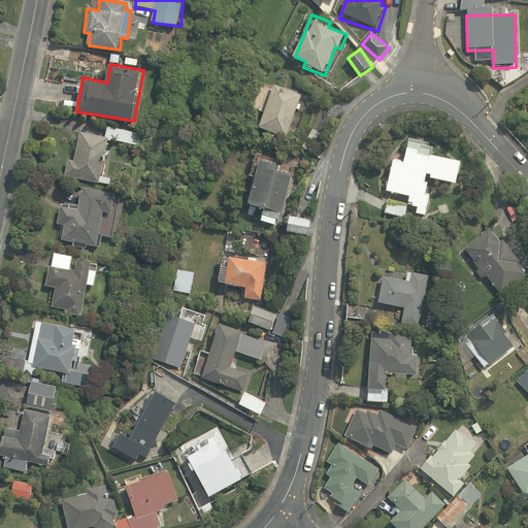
[(285,141),(292,123),(297,125),(308,98),(303,96),(277,86),(269,83),(259,110),(266,113),(259,131),(285,141)]
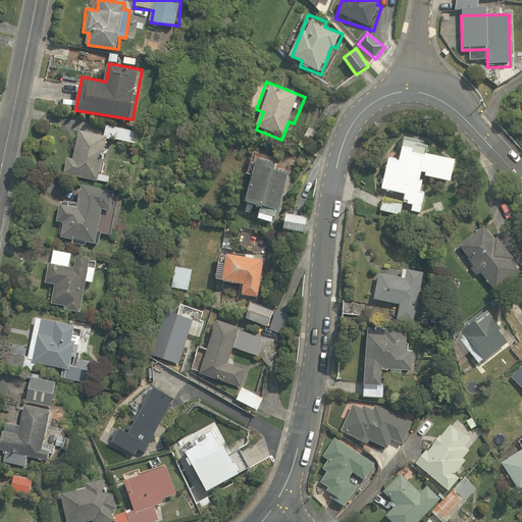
[(323,133),(311,124),(299,143),(311,151),(323,133)]
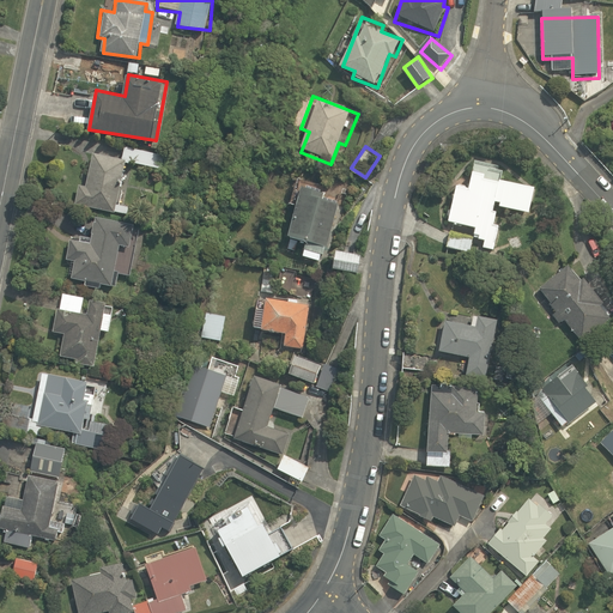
[(127,161),(92,152),(85,186),(78,184),(73,205),(114,213),(114,212),(126,214),(128,207),(117,205),(127,161)]
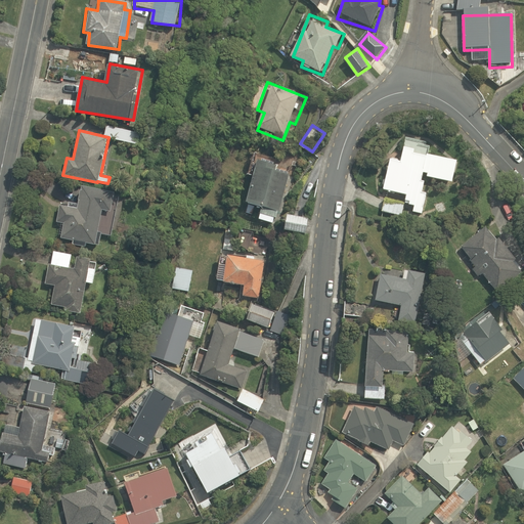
[(383,189),(396,192),(405,193),(403,202),(409,203),(408,205),(411,206),(410,212),(423,214),(424,209),(426,209),(431,184),(421,182),(423,172),(427,173),(427,176),(468,184),(472,164),(426,155),(429,141),(406,136),(401,163),(387,160),(386,169),(390,169),(388,180),(385,179),(383,189)]
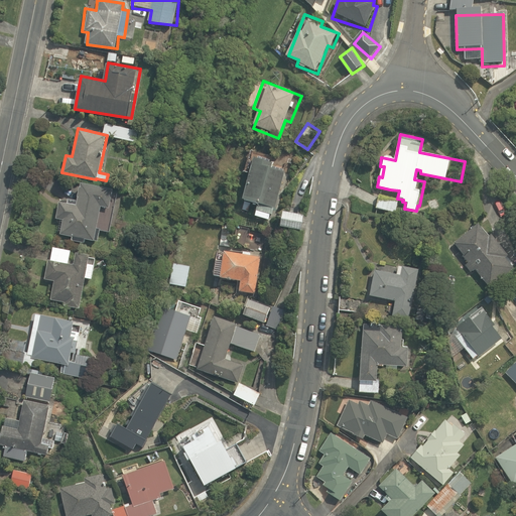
[(272,162),(253,157),(241,199),(275,209),(284,171),(271,168),(272,162)]
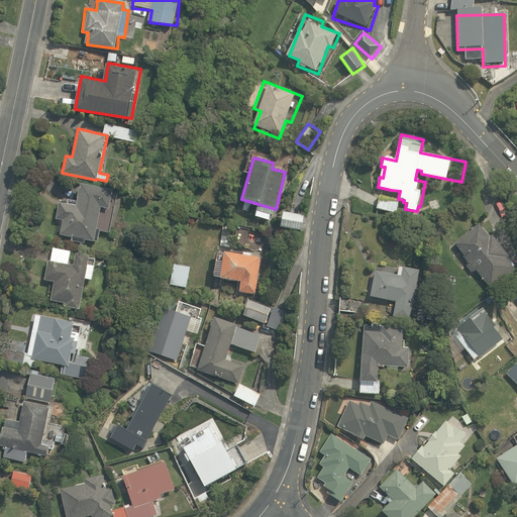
[(76,206),(59,203),(55,219),(63,220),(60,234),(72,237),(71,241),(84,244),(85,240),(97,242),(100,230),(96,229),(101,208),(109,210),(113,190),(81,183),(76,206)]
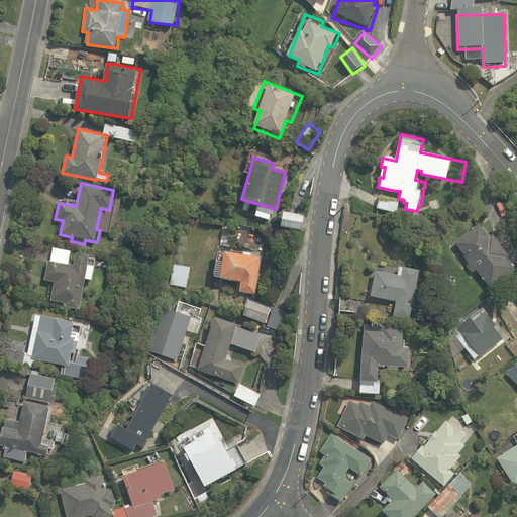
[(399,199),(379,196),(377,208),(397,212),(399,199)]
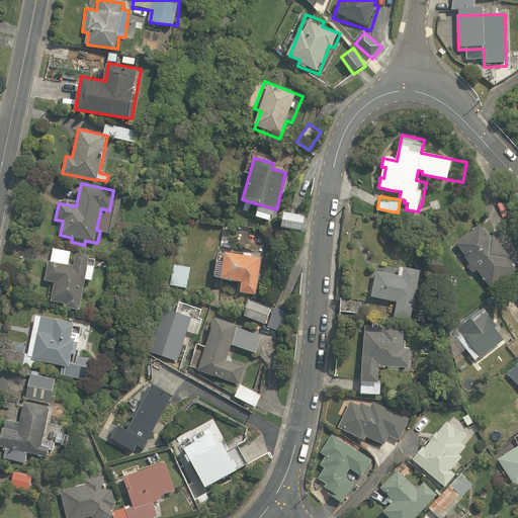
[(472,274),(478,270),(492,288),(517,270),(508,257),(513,253),(498,233),(493,237),(483,223),(457,242),(461,248),(455,252),(472,274)]
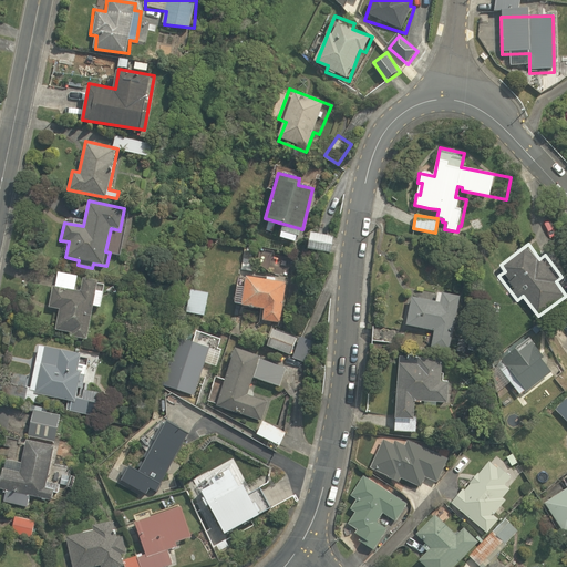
[(89,339),(94,306),(102,307),(106,282),(98,281),(78,278),(79,272),(57,269),(55,275),(51,307),(60,308),(57,330),(71,332),(70,337),(89,339)]
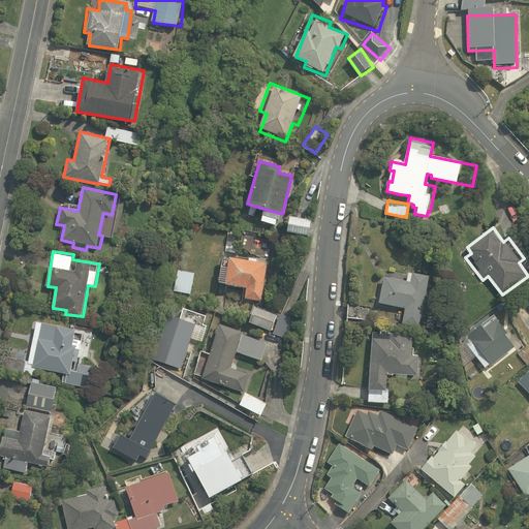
[(228,257),(227,263),(222,262),(220,282),(225,283),(247,286),(246,300),(265,303),(271,258),(252,255),(251,260),(228,257)]
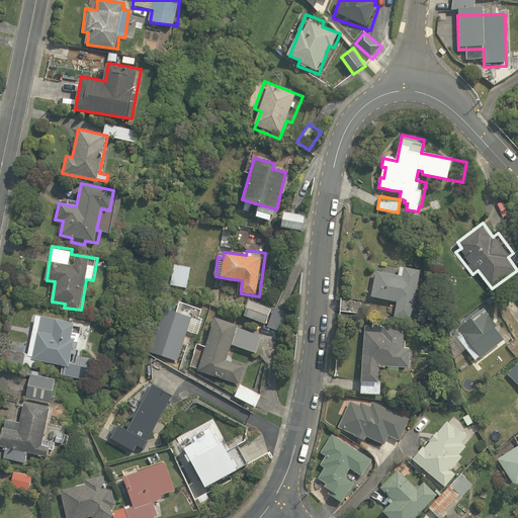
[(192,268),(175,264),(171,284),(188,287),(192,268)]
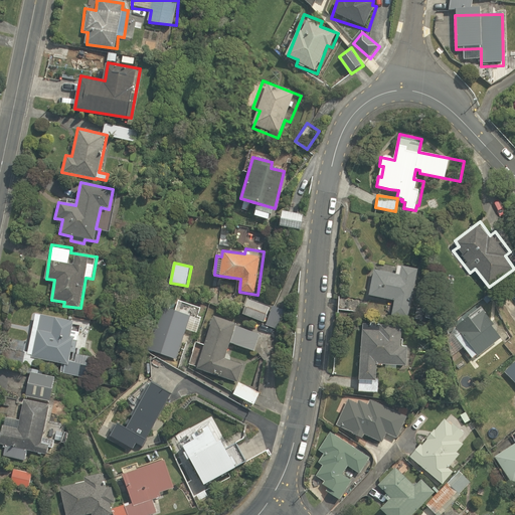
[(369,294),(392,298),(390,313),(409,315),(411,300),(415,268),(394,265),(394,269),(372,267),(369,294)]
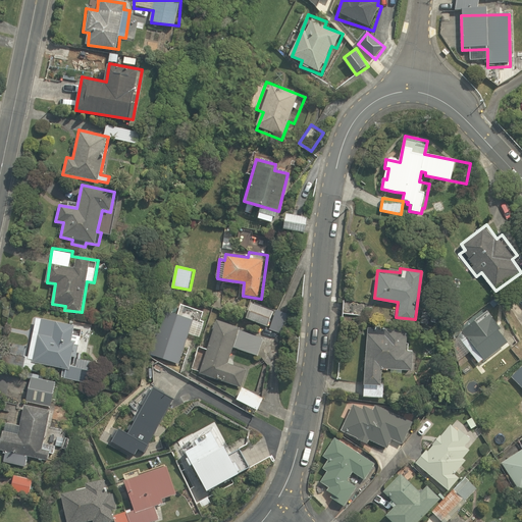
[(252,302),(246,319),(266,327),(273,310),(252,302)]
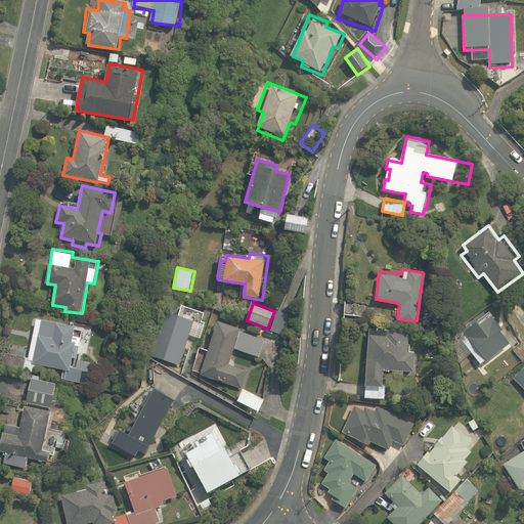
[(500,331),(503,329),(487,309),(456,334),(482,366),(511,344),(500,331)]
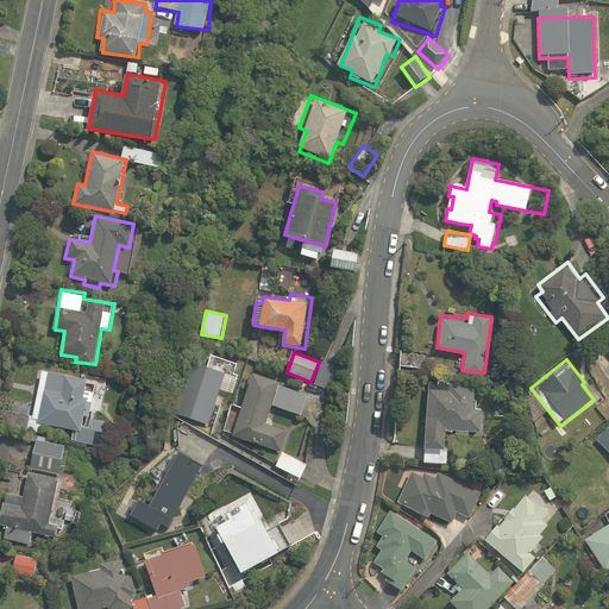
[(207,425),(225,374),(189,362),(173,413),(207,425)]
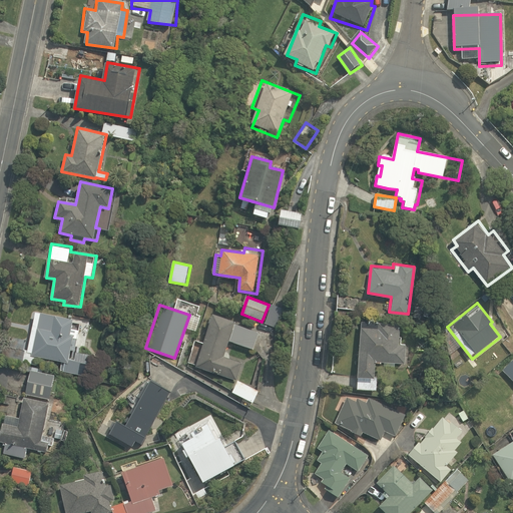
[(69,362),(73,335),(70,335),(73,317),(35,310),(28,355),(69,362)]
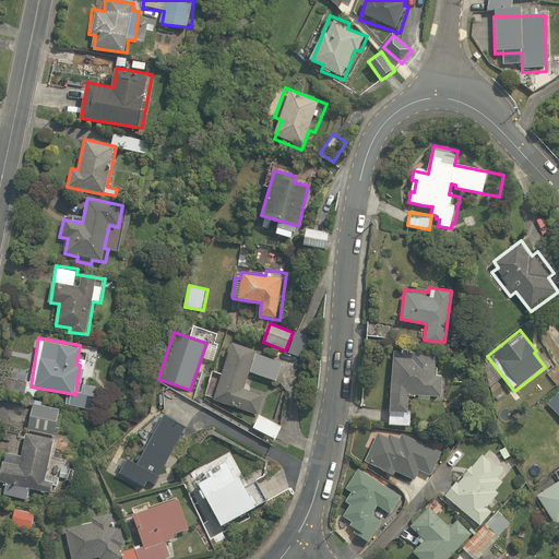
[(261,414),(266,394),(247,388),(252,372),(281,381),(287,361),(278,358),(233,343),(214,399),(261,414)]
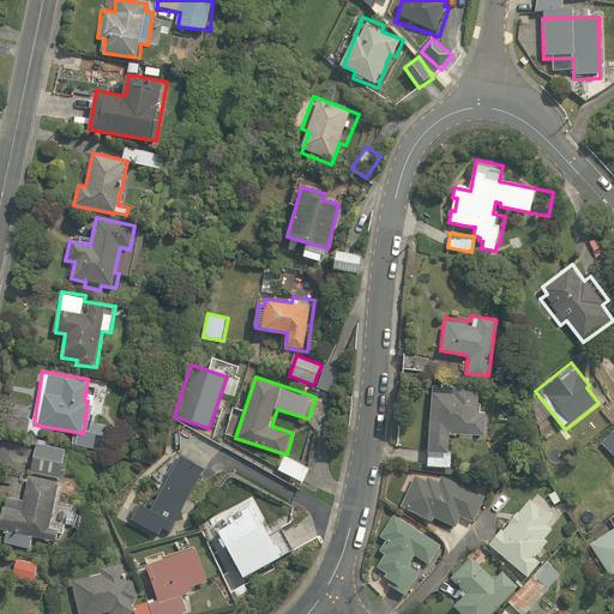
[(427,455),(428,455),(427,467),(452,468),(453,451),(449,451),(450,437),(453,437),(485,439),(486,413),(480,413),(481,390),(457,389),(431,387),(427,455)]
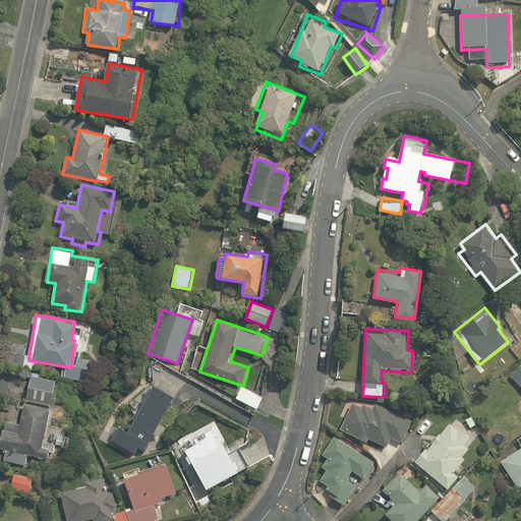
[(520,387),(520,367),(511,377),(520,387)]
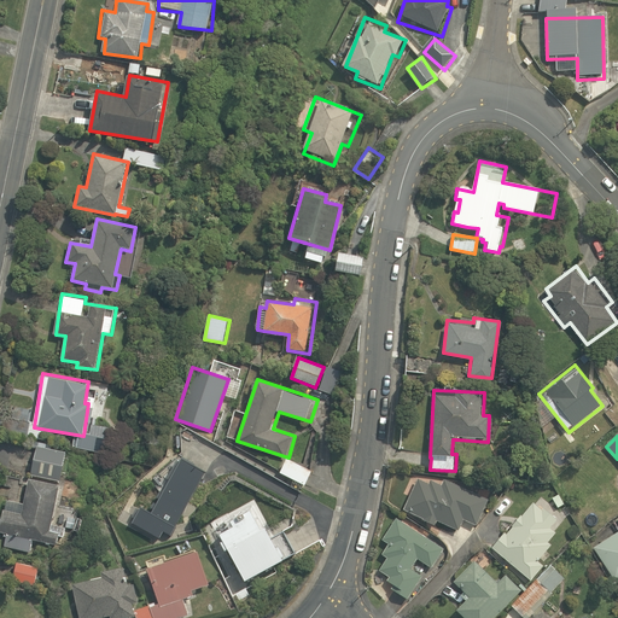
[(66,453),(36,447),(30,477),(59,483),(66,453)]
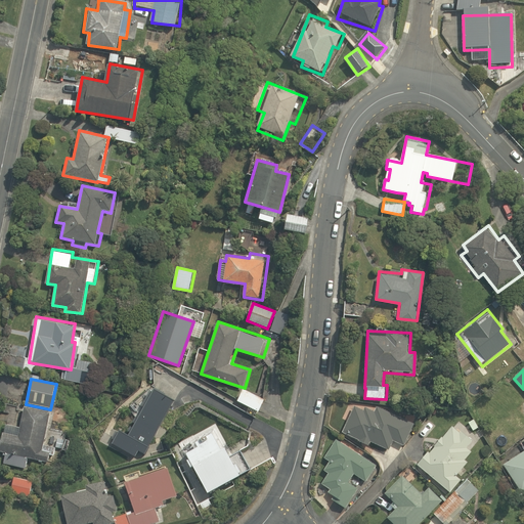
[(244,389),(237,399),(258,411),(265,400),(244,389)]
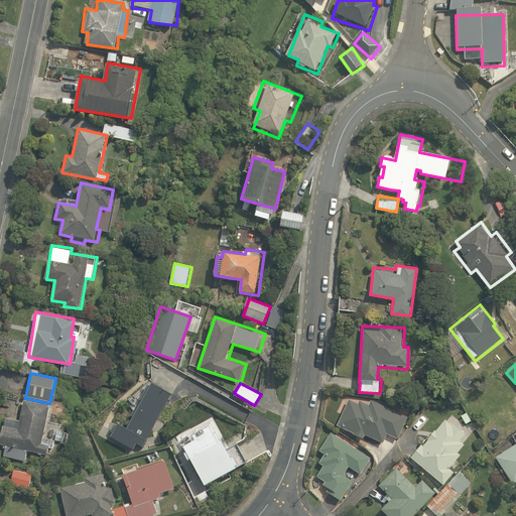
[(337,425),(365,439),(367,436),(381,444),(386,434),(395,439),(407,417),(374,399),(370,405),(353,396),(337,425)]
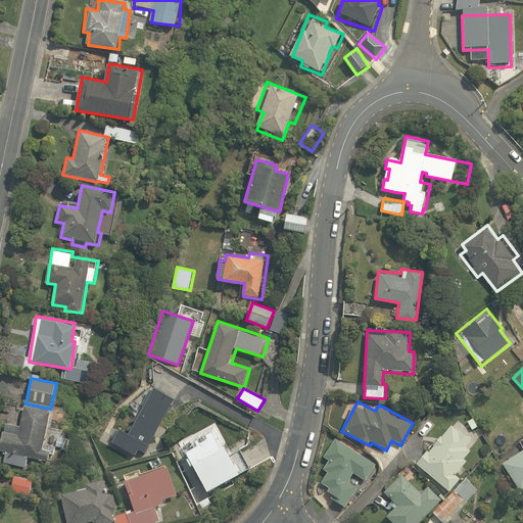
[(50,412),(24,406),(17,436),(2,432),(0,442),(0,450),(4,453),(2,464),(25,469),(27,458),(47,462),(49,452),(42,450),(50,412)]
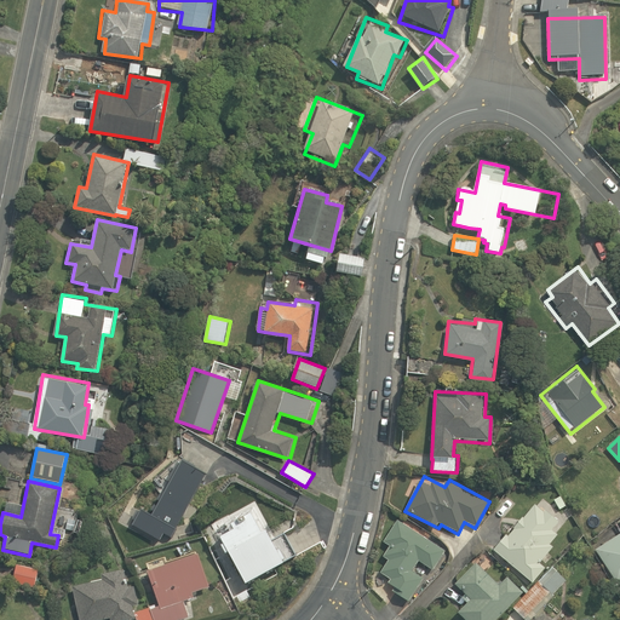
[(533,583),(549,566),(543,561),(555,547),(551,543),(560,533),(556,529),(558,526),(562,529),(569,521),(541,494),(494,545),(533,583)]
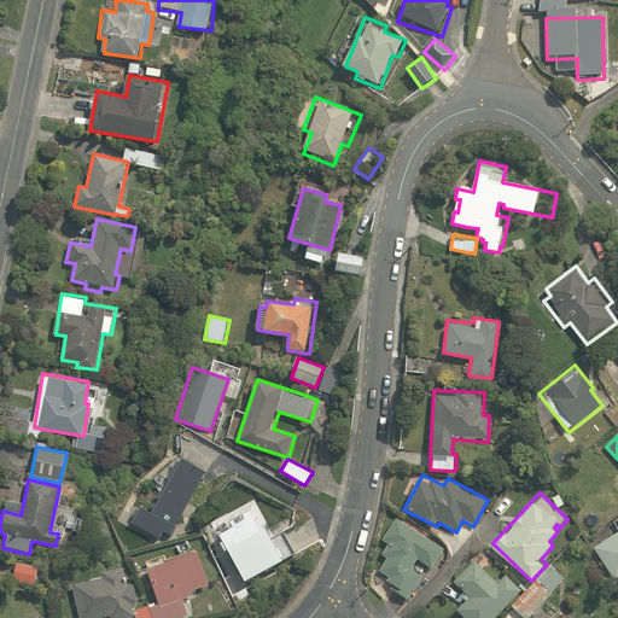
[(249,512),(229,522),(233,529),(219,536),(243,583),(283,563),(264,529),(260,531),(249,512)]
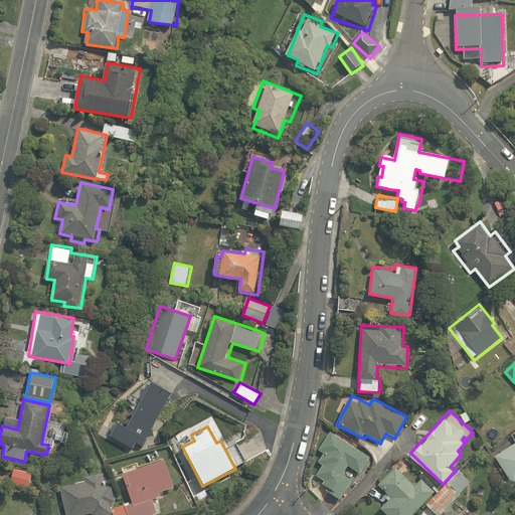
[(514,430),(514,431),(514,441),(495,453),(512,483),(514,481),(514,430)]
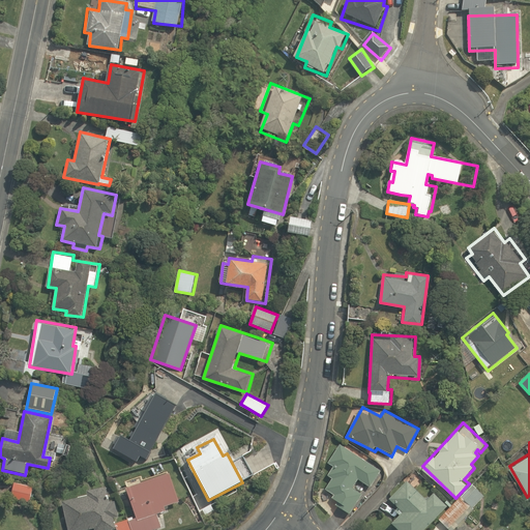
[(335,505),(350,512),(351,513),(362,494),(354,489),(357,482),(369,489),(379,470),(334,445),(325,463),(332,467),(327,476),(331,479),(325,490),(334,495),(332,499),(337,502),(335,505)]
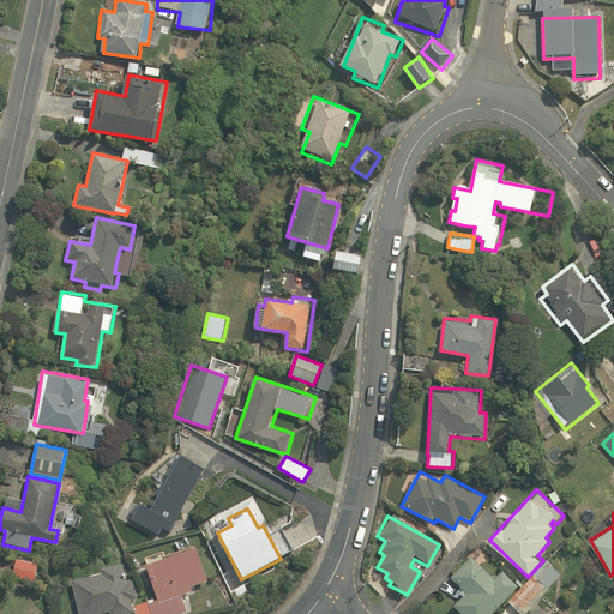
[(180,613),(188,611),(182,596),(193,591),(191,587),(209,579),(197,546),(146,565),(160,599),(133,609),(136,613),(180,613)]
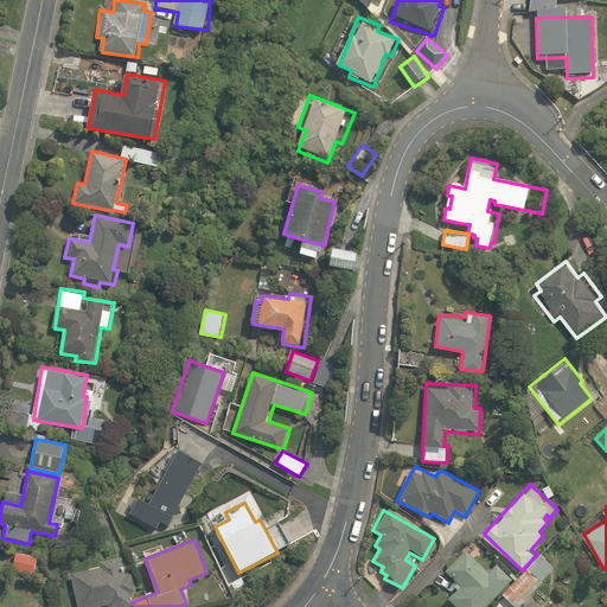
[(474,557),(467,550),(462,554),(461,553),(445,569),(455,579),(452,583),(457,588),(449,595),(461,606),(483,606),(512,577),(489,555),(483,549),(474,557)]
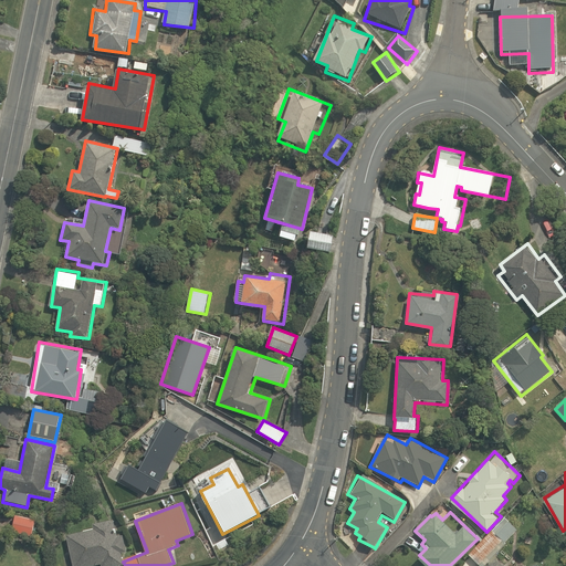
[(14,514),(11,532),(33,536),(37,519),(14,514)]
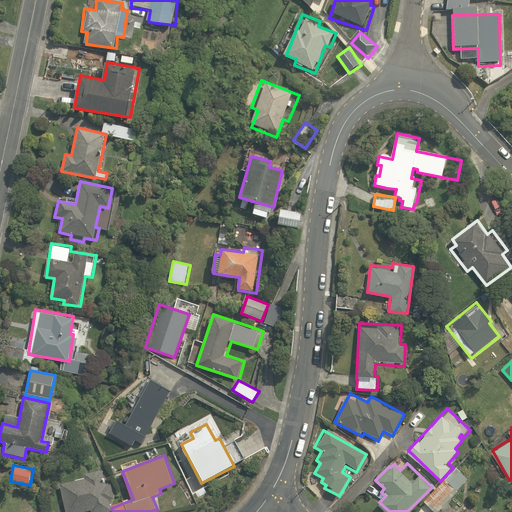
[(436,511),(437,511),(468,478),(455,466),(424,501),(436,511)]
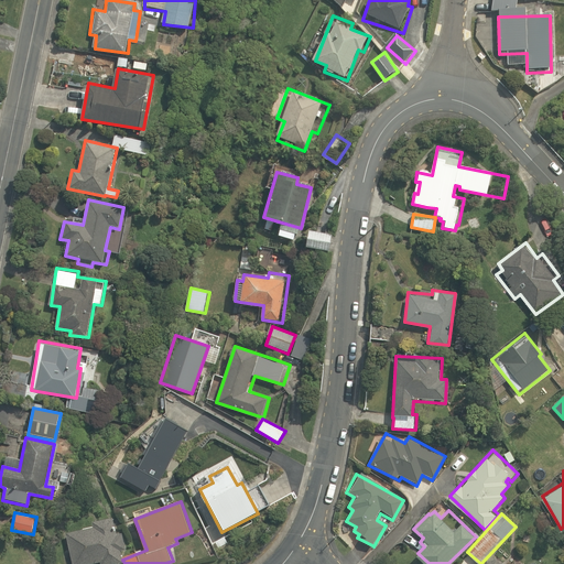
[(65,531),(73,563),(88,563),(100,561),(100,563),(117,563),(122,563),(119,551),(128,548),(122,531),(117,533),(112,519),(93,524),(94,527),(87,529),(86,525),(65,531)]
